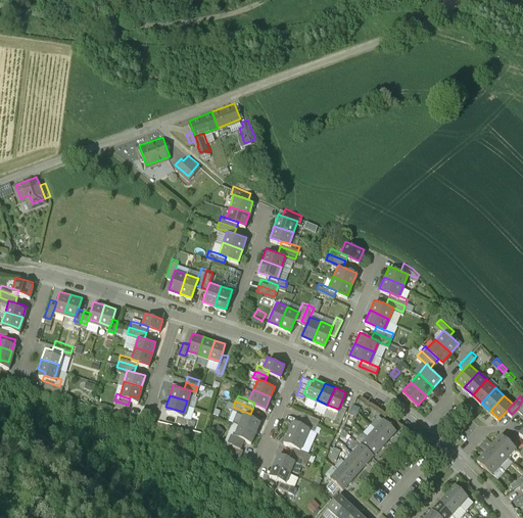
[(341,403),(338,409),(333,419),(339,422),(346,405),(341,403)]
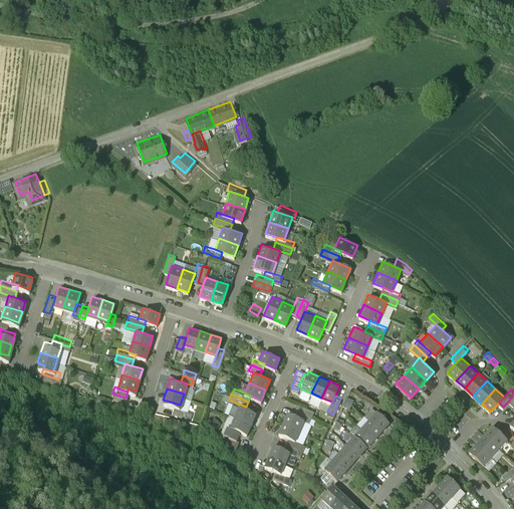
[(314,410),(296,402),(293,408),(300,411),(311,416),(314,410)]
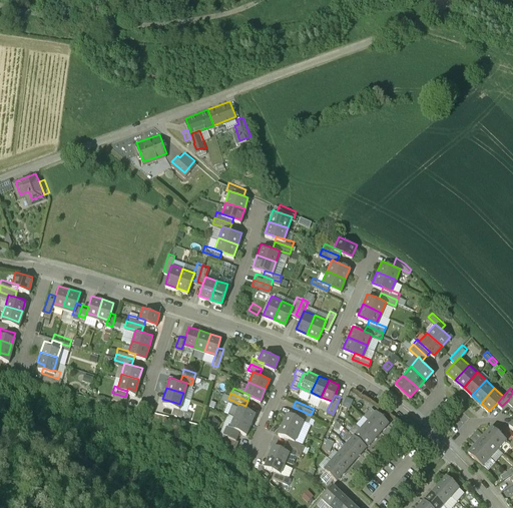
[(179,404),(173,402),(171,408),(183,412),(185,406),(179,404)]
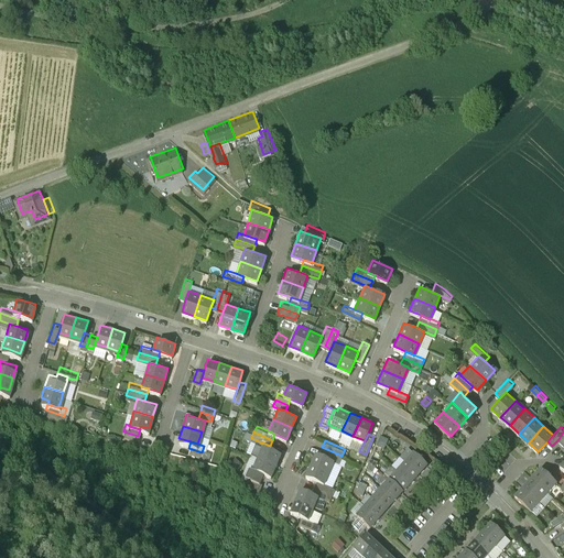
[(270,446),(262,442),(262,444),(258,455),(275,462),(281,451),(270,446)]
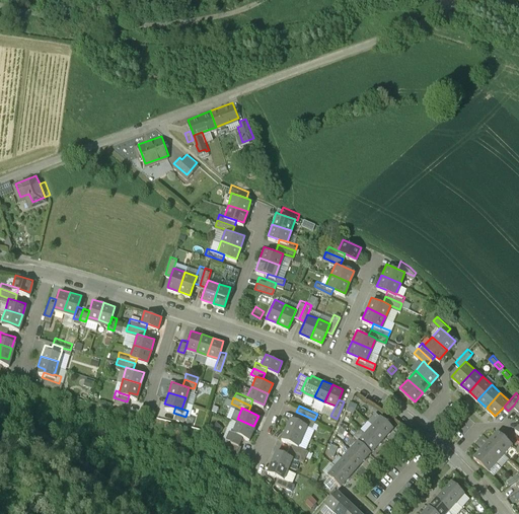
[(393,425),(380,414),(376,410),(368,418),(373,422),(385,434),(393,425)]
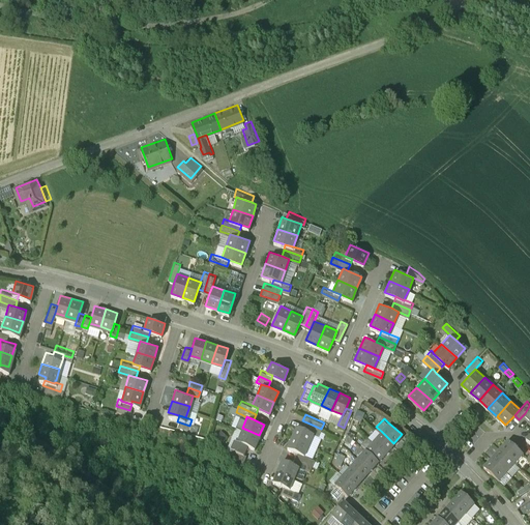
[(321,429),(310,424),(307,429),(314,432),(319,434),(321,429)]
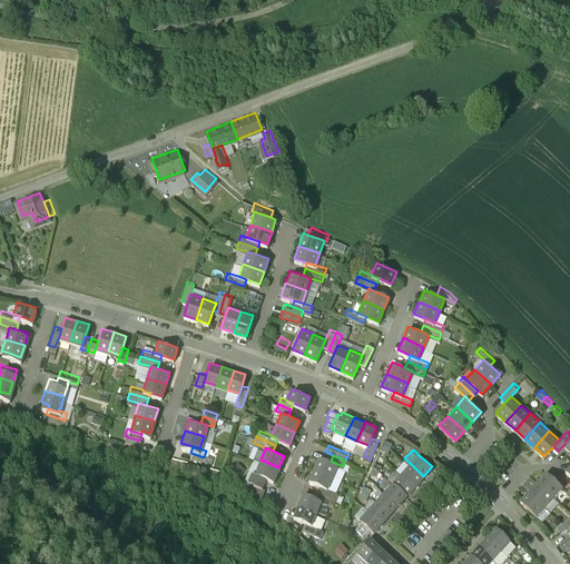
[(331,461),(318,456),(314,467),(332,475),(337,464),(331,461)]
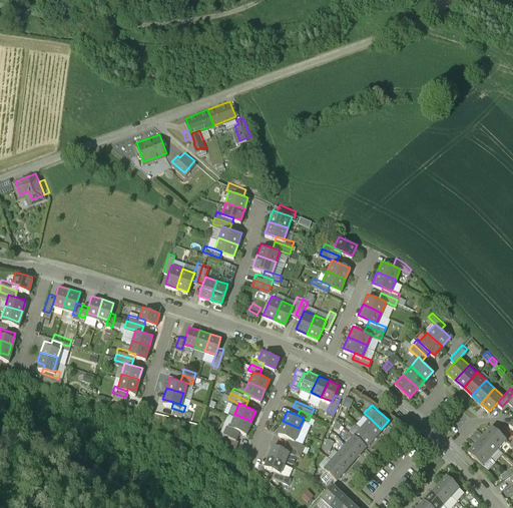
[(250,421),(234,414),(229,424),(230,425),(229,427),(225,425),(223,430),(227,432),(227,433),(237,438),(238,437),(235,436),(239,428),(245,431),(250,421)]
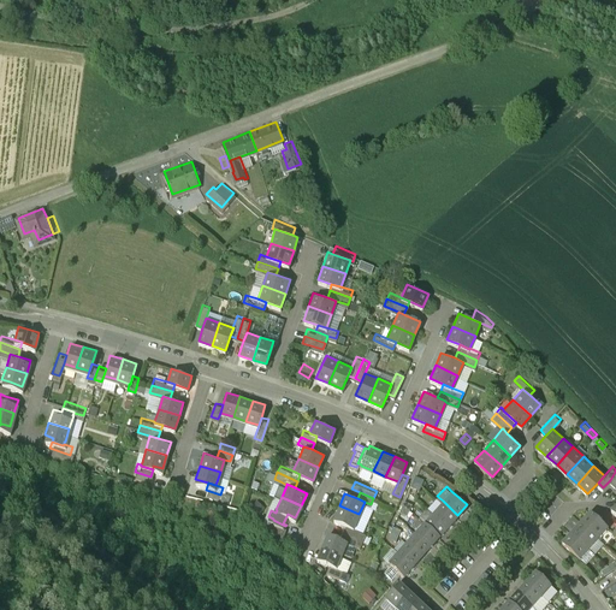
[(457,515),(443,501),(433,510),(449,525),(457,515)]
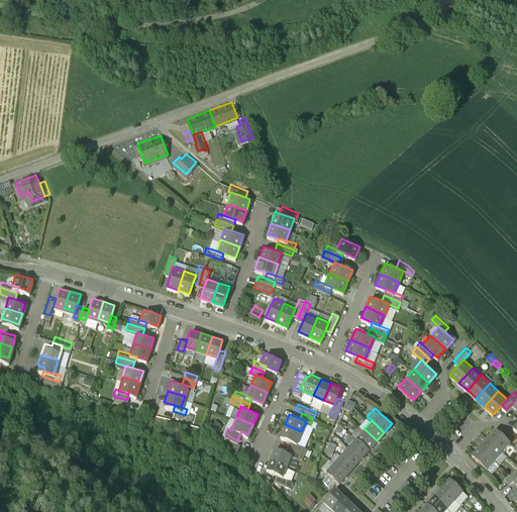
[(301,431),(285,424),(280,434),(290,439),(297,442),(297,441),(301,431)]
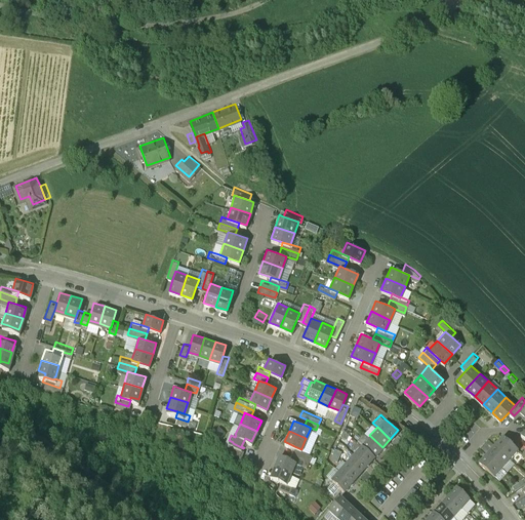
[(518,447),(502,433),(494,442),(510,456),(518,447)]
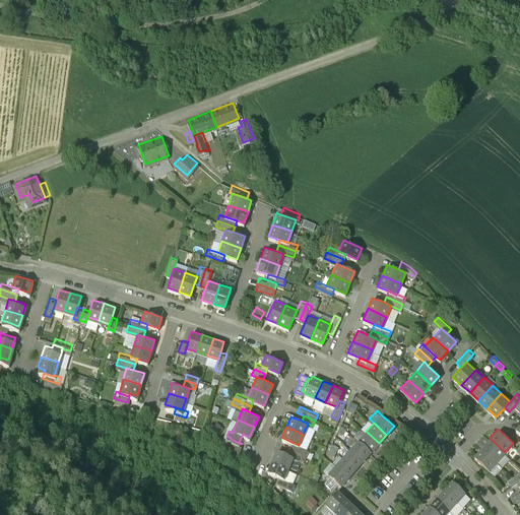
[(379,443),(366,431),(359,440),(371,451),(379,443)]
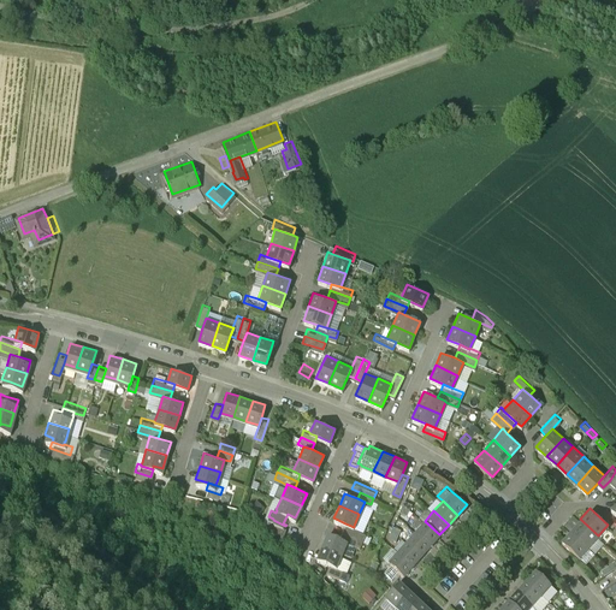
[(285,526),(273,520),(273,519),(268,516),(267,521),(282,534),(285,526)]
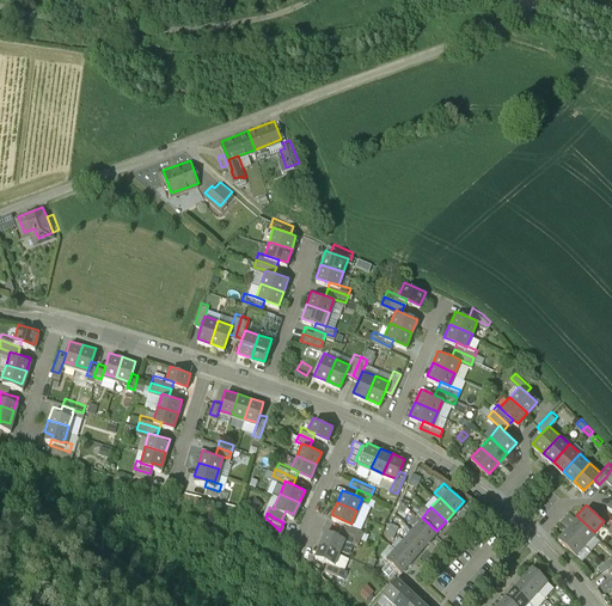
[(594,532),(576,515),(568,526),(585,542),(594,532)]
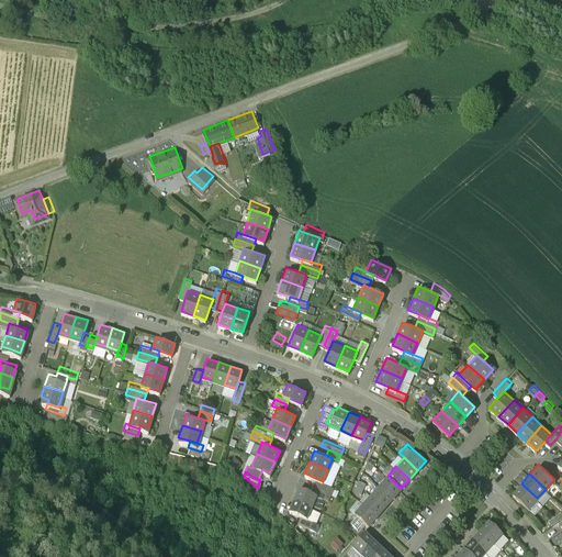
[(401,488),(388,476),(379,485),(393,497),(401,488)]
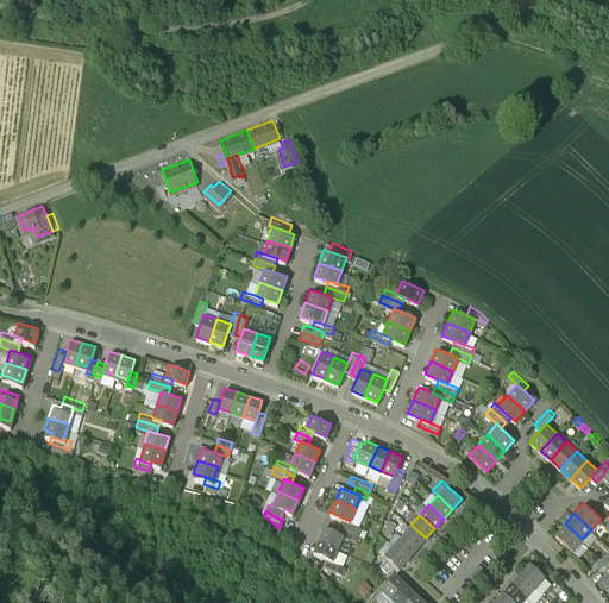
[(350,521),(341,517),(339,523),(358,533),(362,526),(350,520),(350,521)]
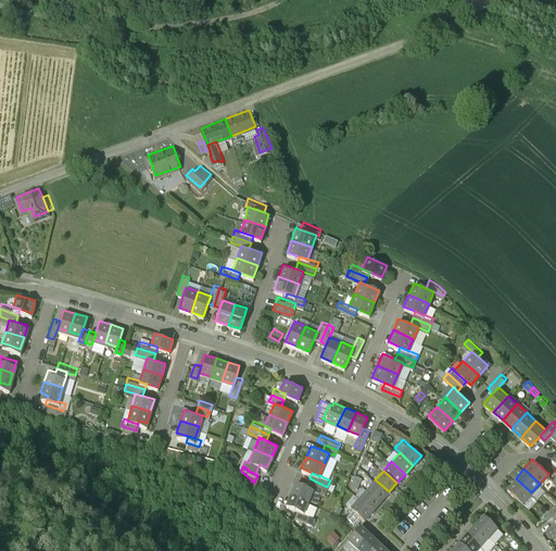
[(327,487),(310,478),(307,485),(314,488),(325,492),(327,487)]
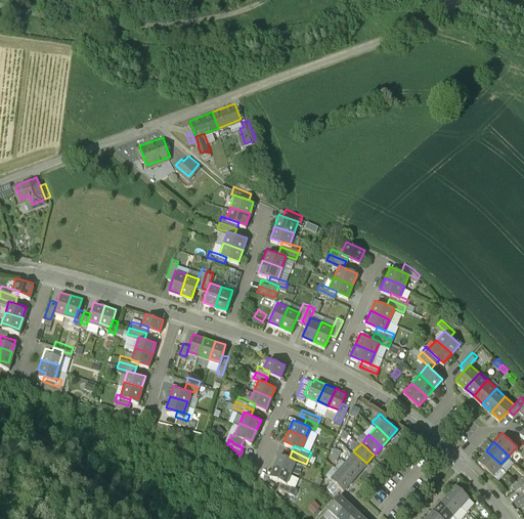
[(500,464),(486,450),(478,460),(492,473),(500,464)]
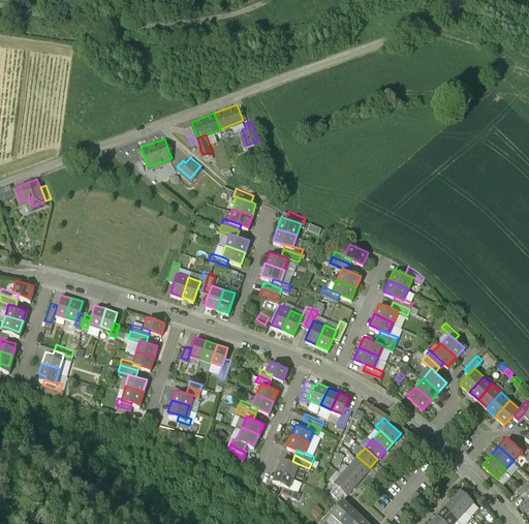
[(292,461),(281,456),(277,467),(293,474),(299,464),(292,461)]
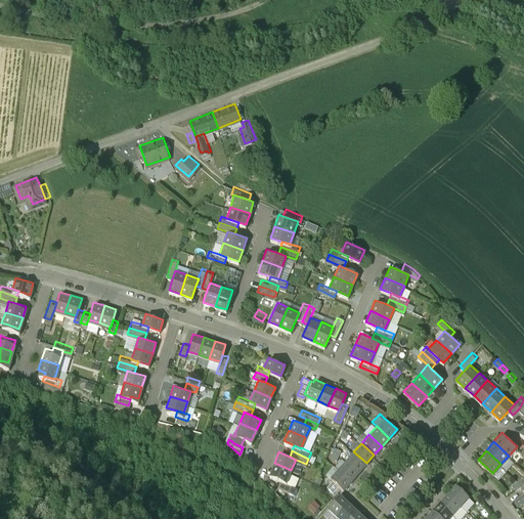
[(366,463),(353,451),(346,460),(359,471),(366,463)]
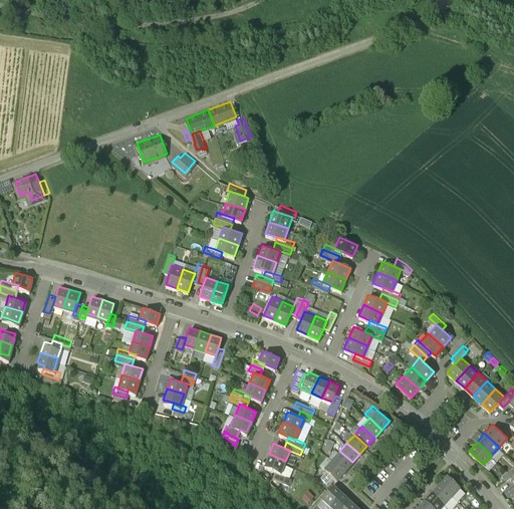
[(352,462),(339,451),(332,459),(344,470),(352,462)]
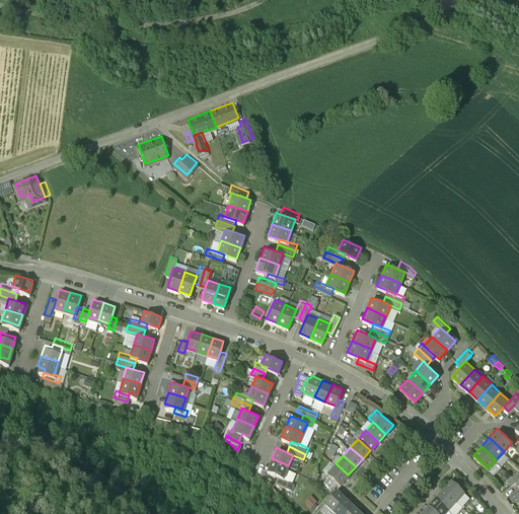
[(288,465),(272,458),(267,468),(277,473),(283,475),(284,475),(288,465)]
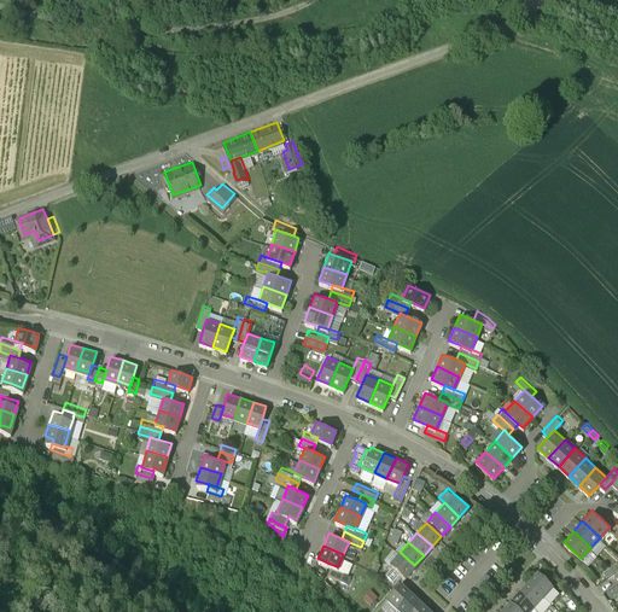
[(414,565),(400,552),(390,561),(392,564),(385,571),(392,577),(398,570),(404,576),(414,565)]
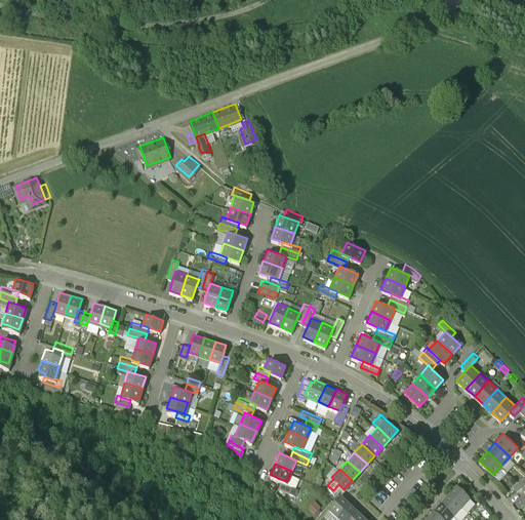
[(286,481),(280,479),(278,484),(289,489),(292,484),(287,481),(286,481)]
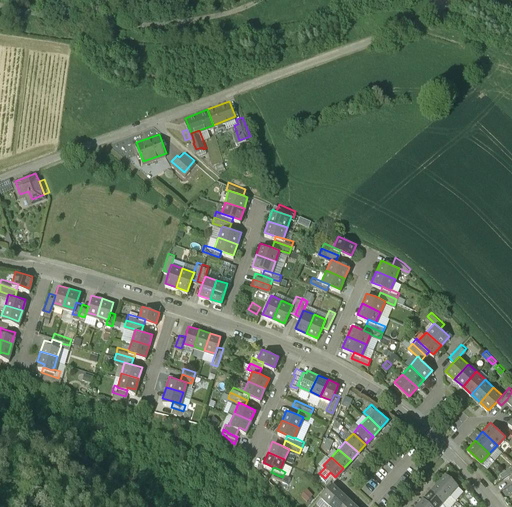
[(505,468),(499,471),(502,476),(508,472),(505,468)]
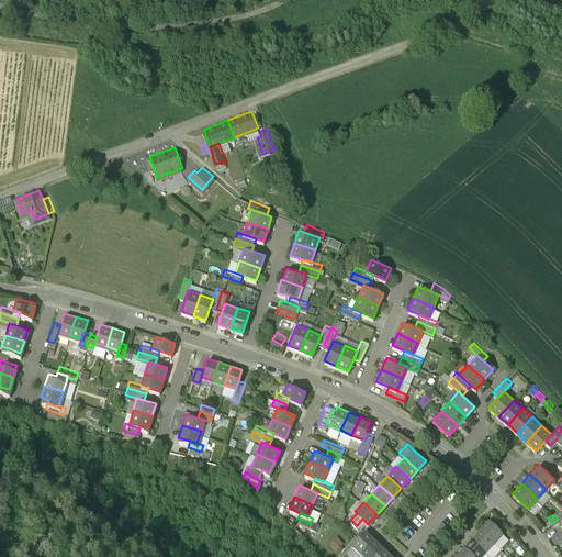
[(503,531),(489,519),(481,527),(494,539),(503,531)]
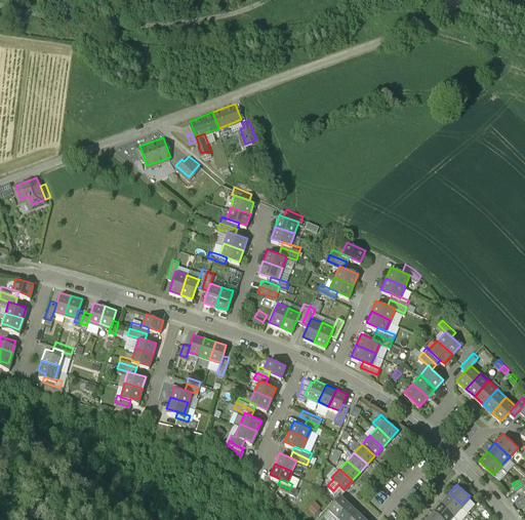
[(461,504),(449,492),(441,501),(454,513),(461,504)]
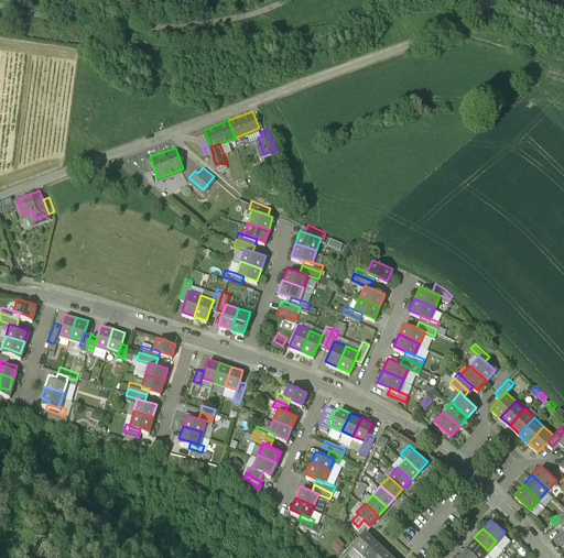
[(366,529),(353,543),(362,551),(375,537),(366,529)]
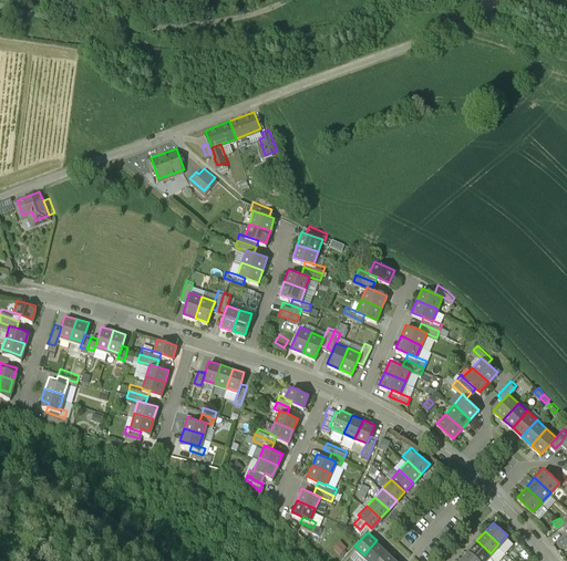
[(377,540),(364,554),(371,560),(374,560),(385,549),(377,540)]
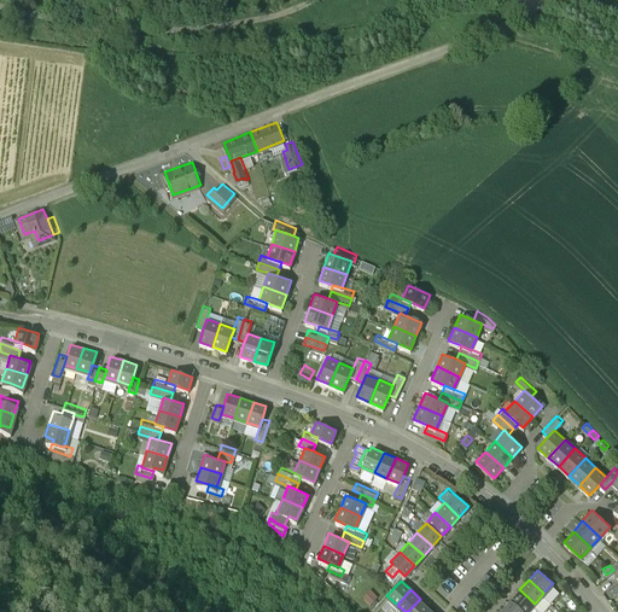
[(519,589),(511,599),(524,611),(525,611),(535,604),(519,589)]
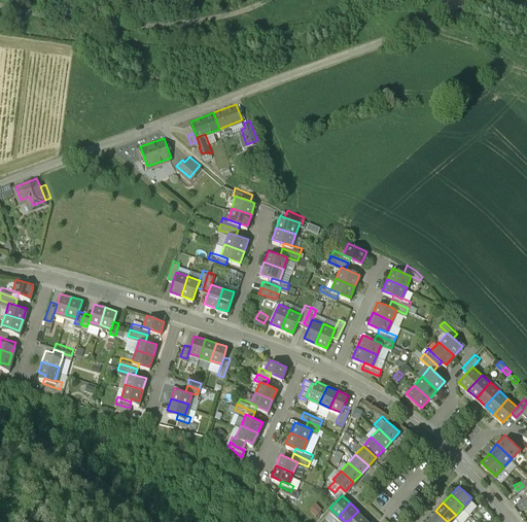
[(358,511),(348,521),(362,521),(366,518),(358,511)]
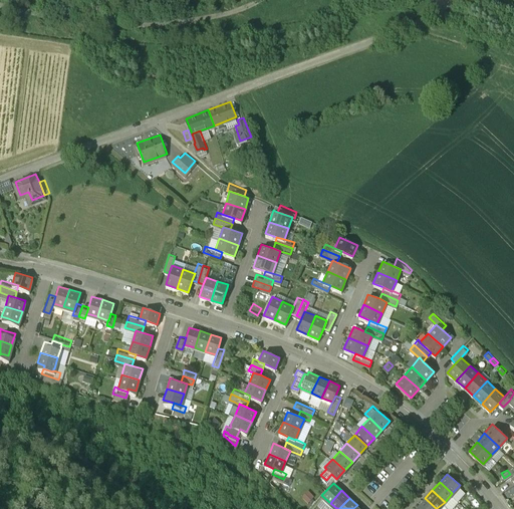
[(436,508),(425,498),(417,506),(420,508),(436,508)]
